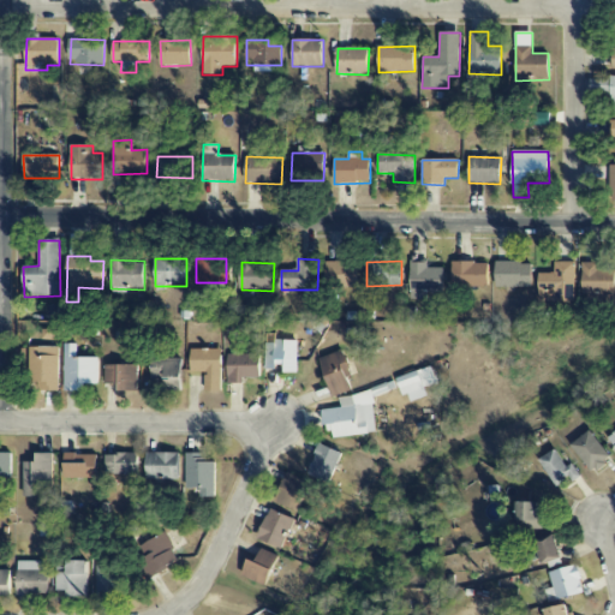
[(358,287),(359,262),(328,262),(327,286),(358,287)]
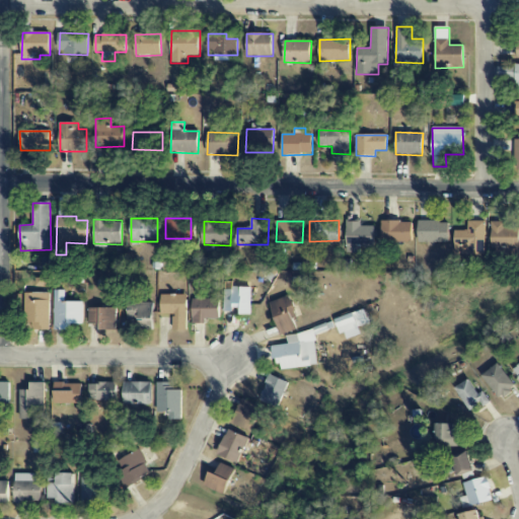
[(375,226),(361,226),(361,221),(348,221),(347,252),(360,253),(360,246),(374,247),(375,226)]
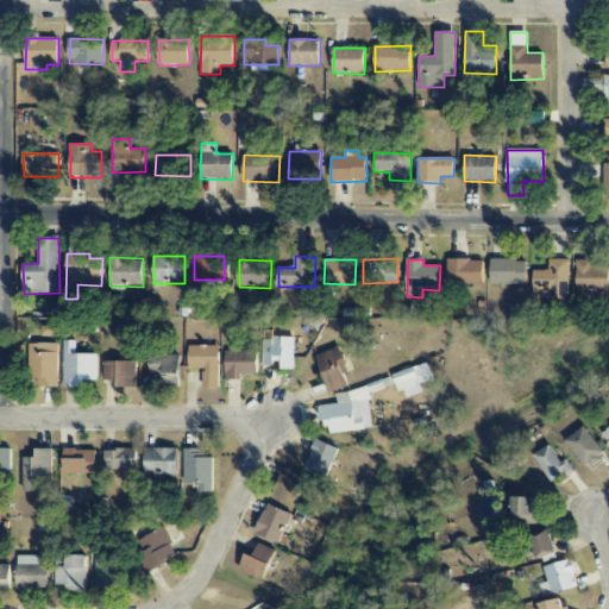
[(490,287),(526,287),(527,261),(491,259),(490,287)]
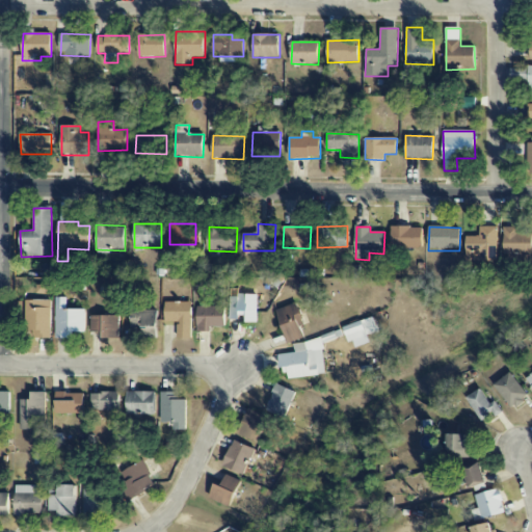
[(498,228),(480,227),(479,237),(466,237),(466,261),(497,262),(498,228)]
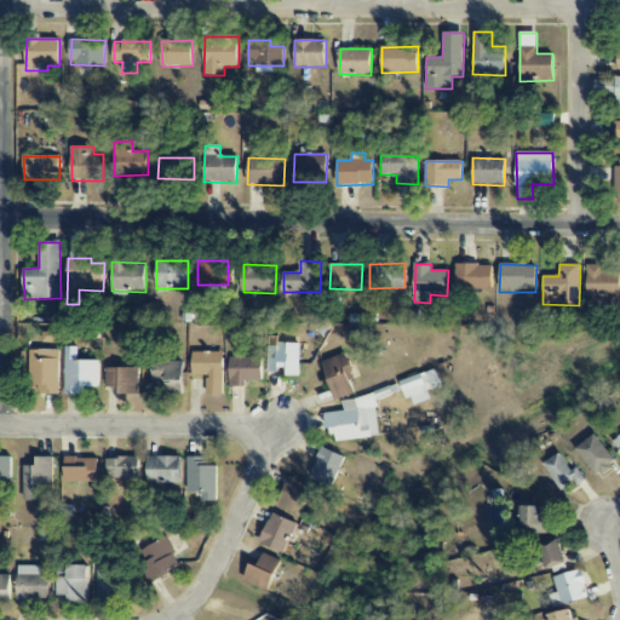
[(455,290),(493,291),(493,265),(457,265),(455,290)]
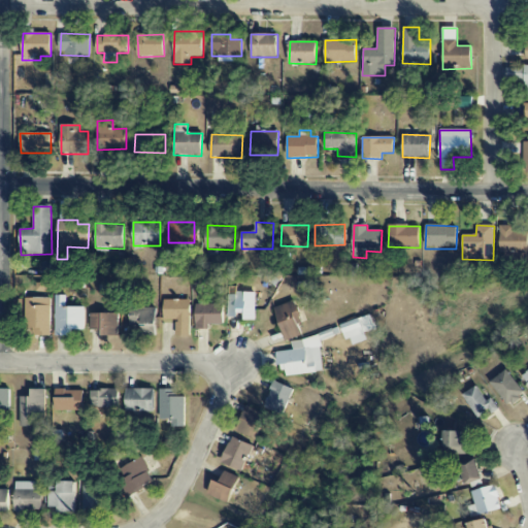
[(527,252),(527,227),(500,226),(499,252),(527,252)]
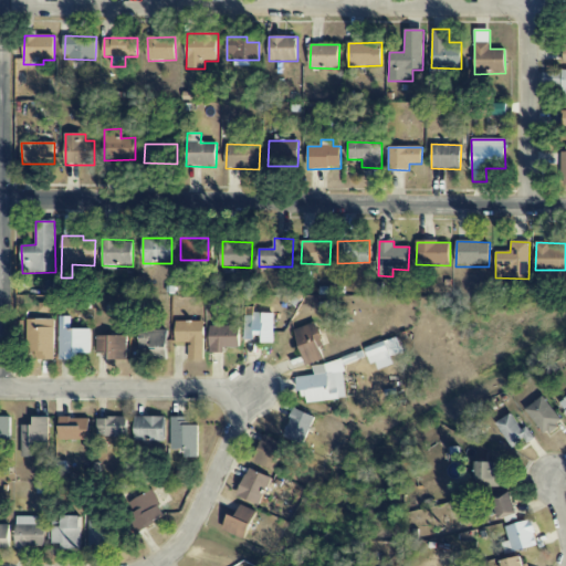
[(273,343),(274,315),(247,314),(245,341),(254,342),(255,332),(262,332),(262,343),(273,343)]
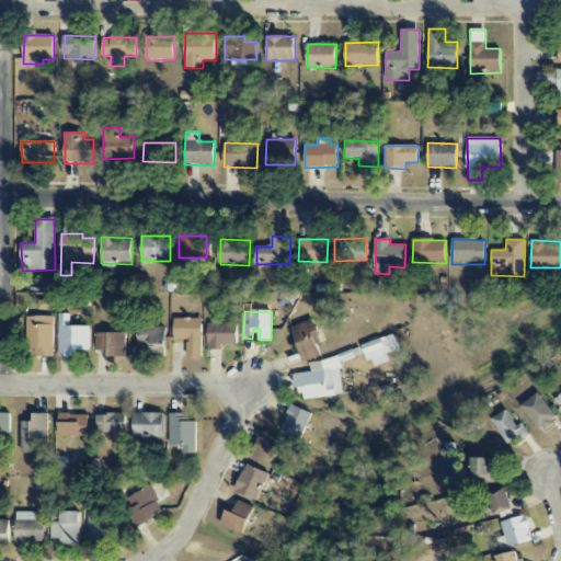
[(58,357),(76,357),(76,351),(90,351),(90,327),(70,327),(70,315),(59,313),(58,357)]
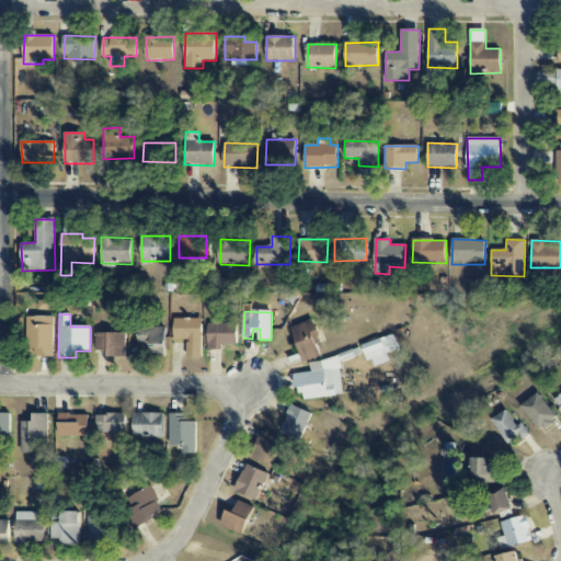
[(54,357),(55,317),(29,317),(27,356),(54,357)]
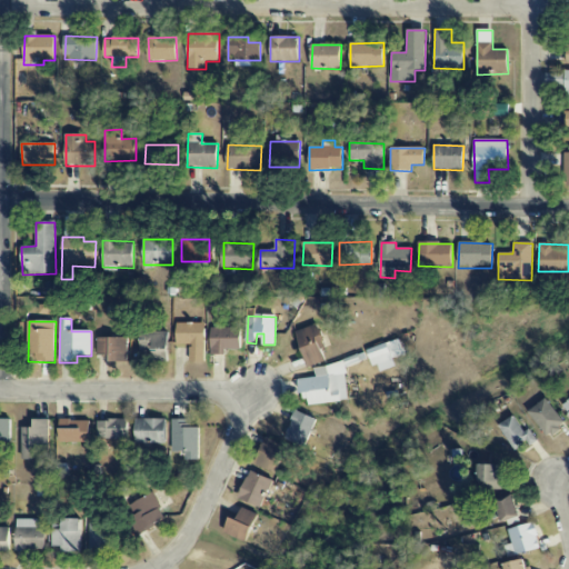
[(190,361),(206,362),(206,323),(177,323),(177,346),(190,346),(190,361)]
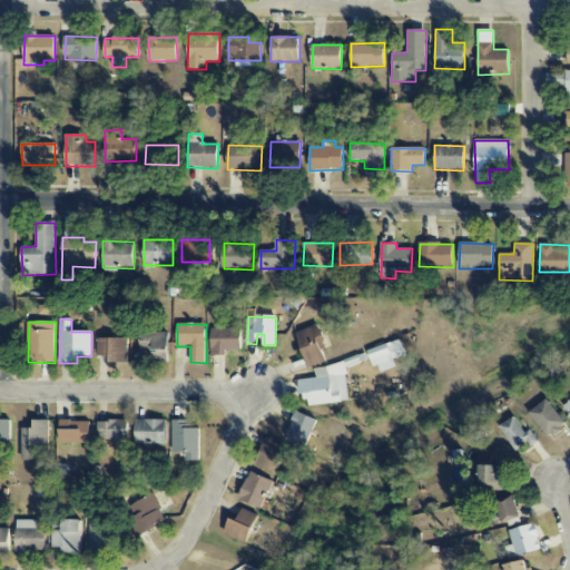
[(296,333),(308,369),(326,362),(322,351),(326,350),(317,325),(296,333)]
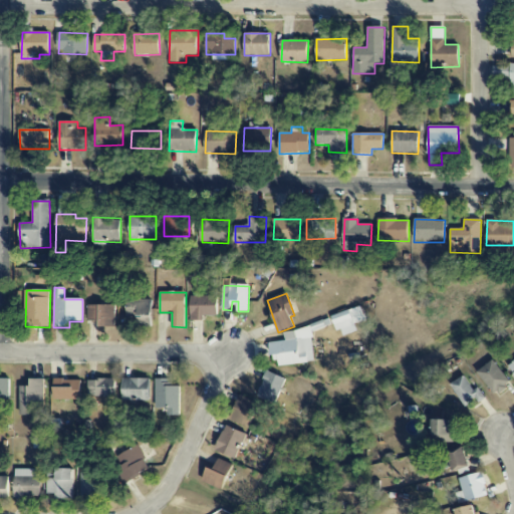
[(218,296),(191,296),(190,321),(204,321),(204,316),(218,316),(218,296)]
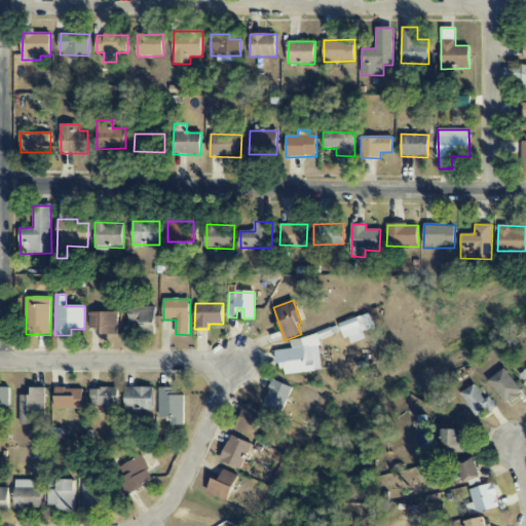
[(129,307),(129,325),(140,325),(140,332),(155,332),(155,307),(129,307)]
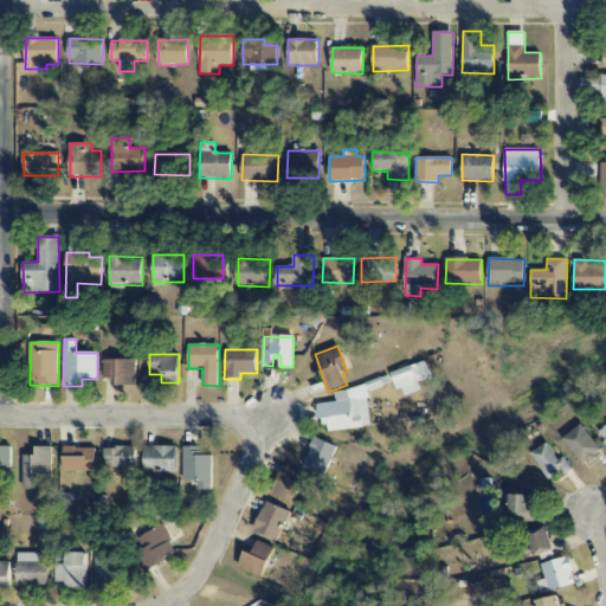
[(136,360),(104,360),(103,379),(117,379),(117,386),(135,386),(136,360)]
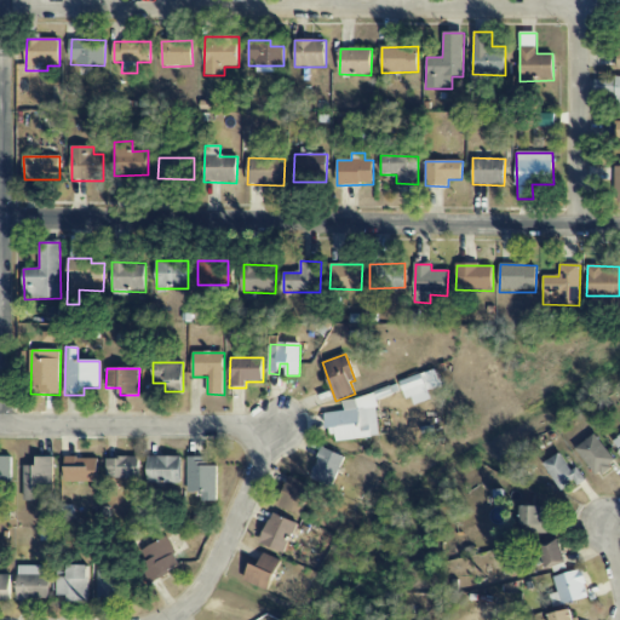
[(424,391),(440,388),(436,372),(400,379),(405,402),(426,399),(424,391)]
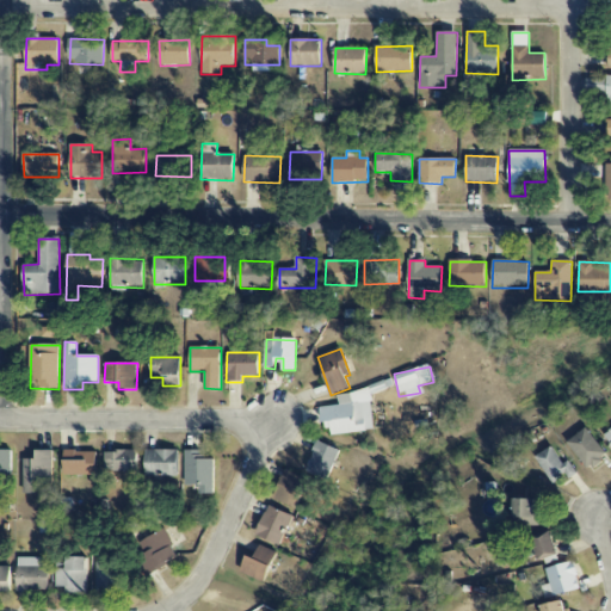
[(375,431),(370,390),(338,394),(339,406),(320,408),(322,427),(331,426),(332,436),(375,431)]
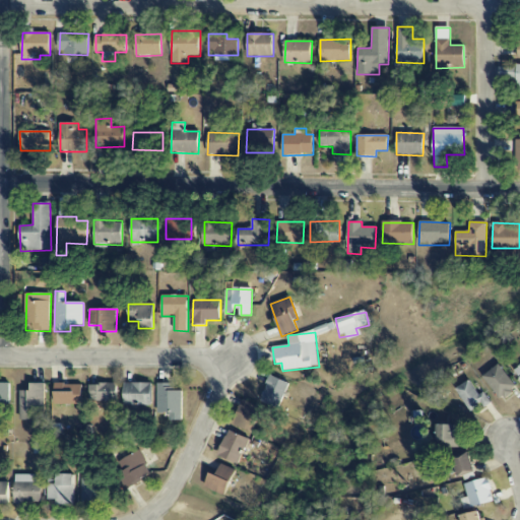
[(482,377),(501,401),(517,388),(499,364),(482,377)]
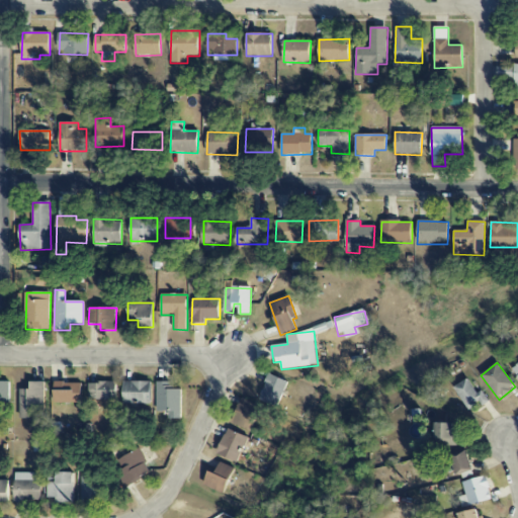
[(288,382),(269,374),(259,400),(277,408),(288,382)]
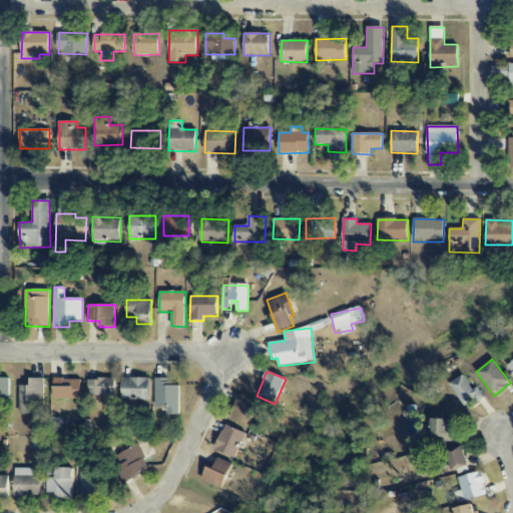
[(484,397),(478,387),(472,390),(463,376),(450,384),(465,408),(484,397)]
